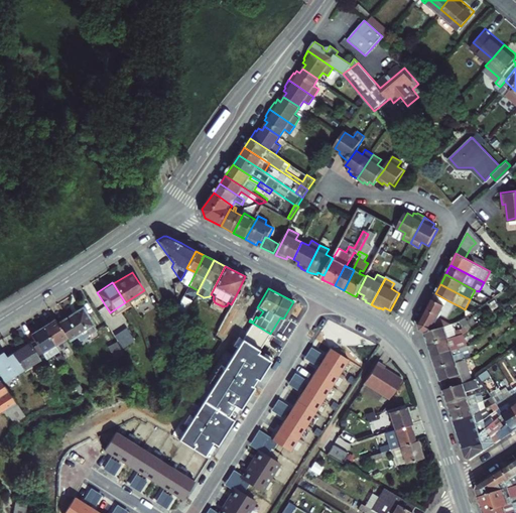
[(421,330),(425,333),(450,325),(438,318),(447,300),(435,293),(419,325),(421,330)]
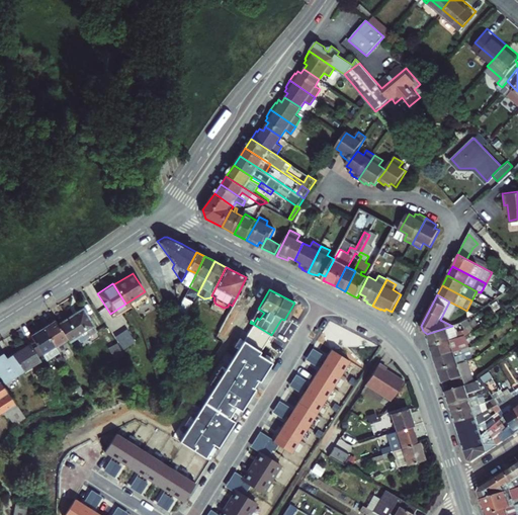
[(81,308),(57,323),(66,338),(68,341),(92,325),(81,308)]
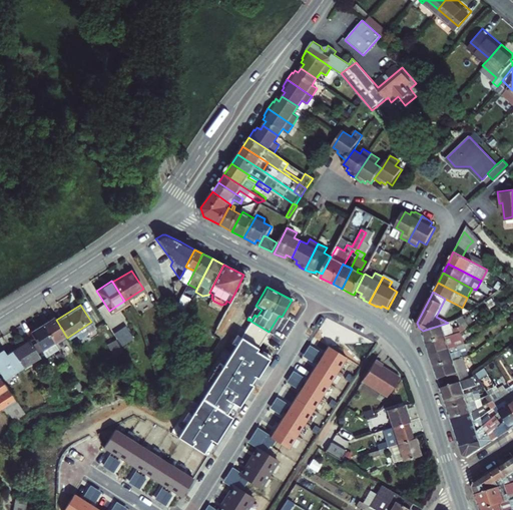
[(469,312),(462,308),(457,305),(453,311),(460,318),(469,312)]
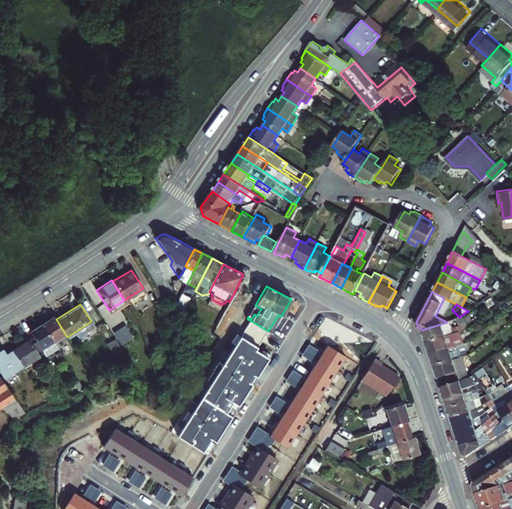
[(65,334),(56,319),(53,315),(40,323),(53,342),(65,334)]
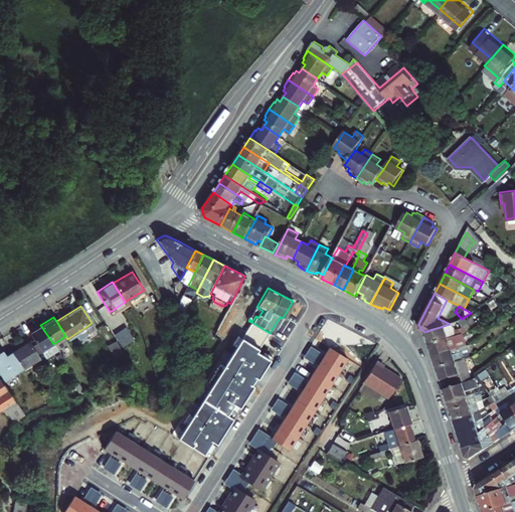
[(258,352),(270,333),(251,322),(232,354),(229,353),(178,438),(202,453),(210,441),(217,445),(233,418),(228,414),(234,403),(240,407),(254,386),(252,384),(261,371),(263,372),(271,359),(258,352)]
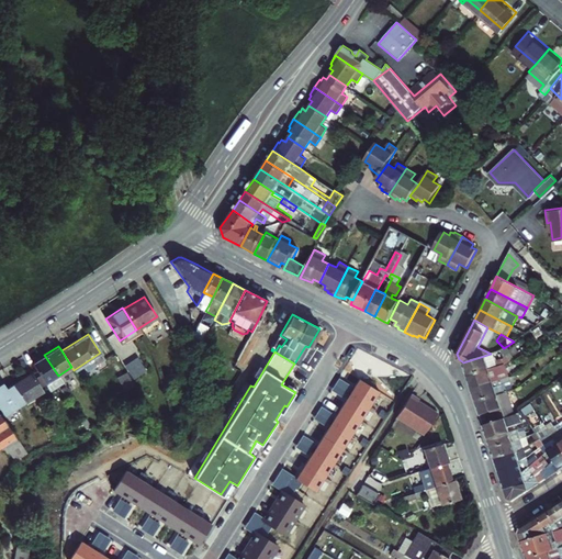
[(74,370),(78,377),(103,359),(100,353),(74,370)]
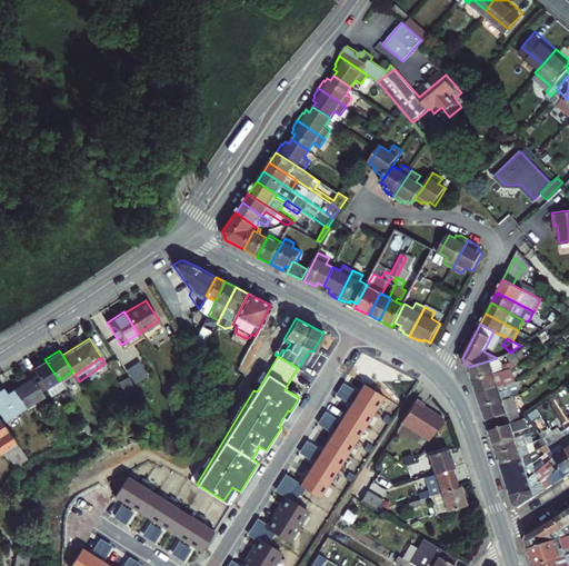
[(469,367),(473,381),(512,368),(510,363),(501,366),(498,358),(497,358),(469,367)]
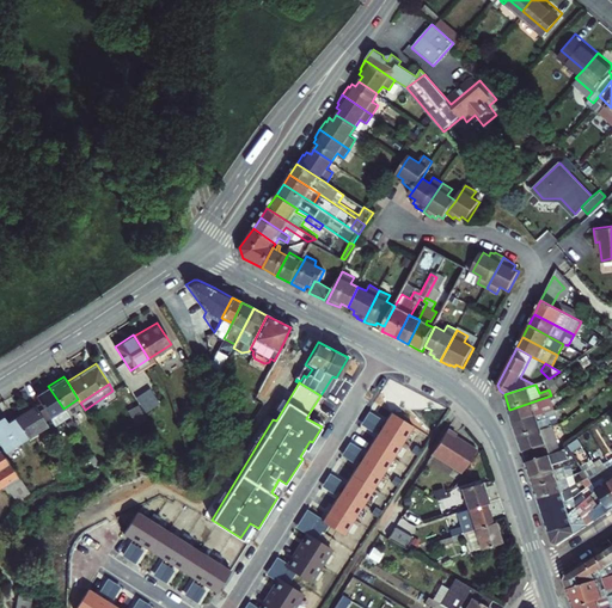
[(63,409),(48,386),(35,394),(49,417),(63,409)]
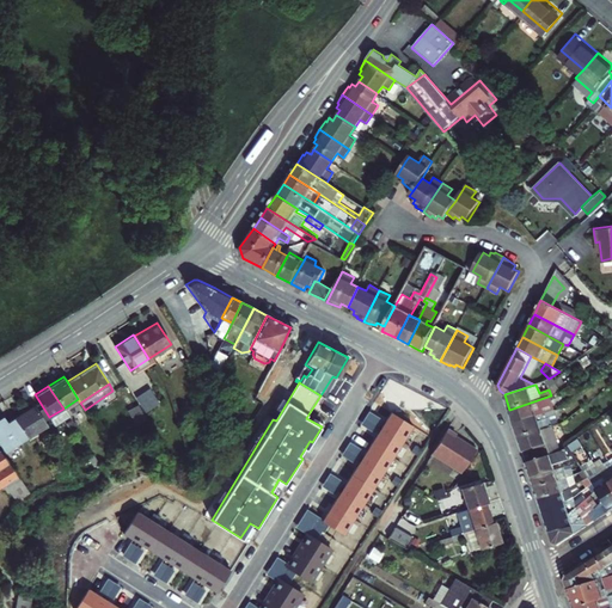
[(153,386),(138,393),(145,409),(160,401),(153,386)]
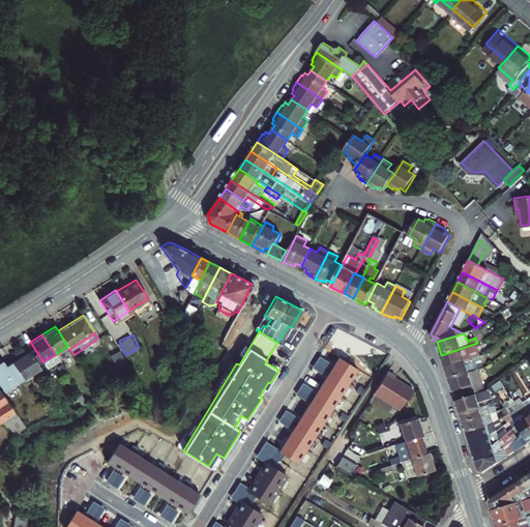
[(444,364),(445,368),(481,355),(477,343),(441,355),(444,364)]
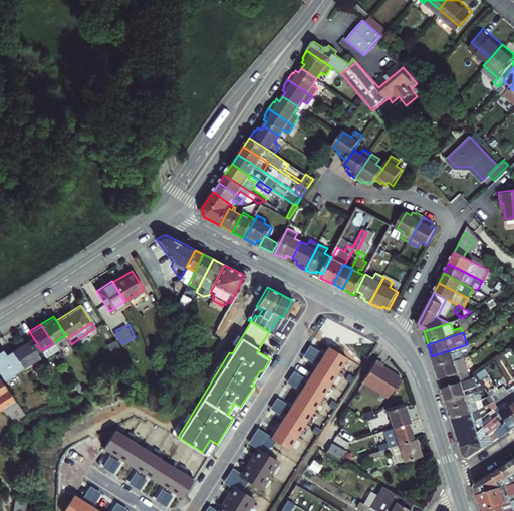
[(114,337),(107,341),(114,352),(121,347),(114,337)]
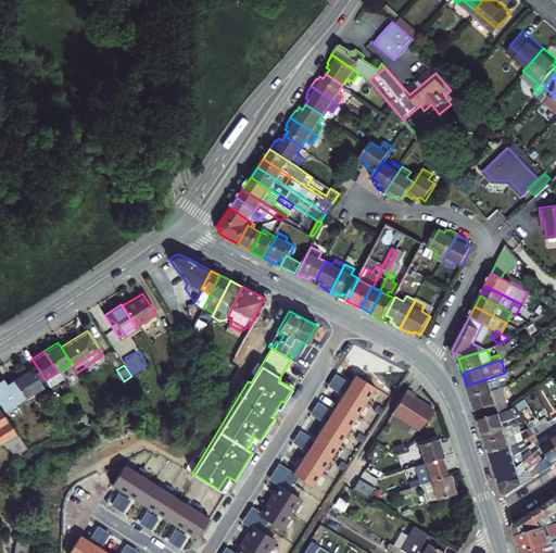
[(42,386),(33,369),(13,382),(25,399),(42,386)]
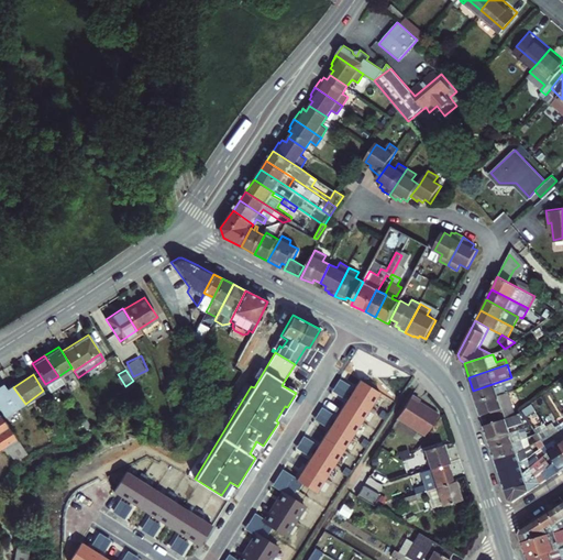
[(511,377),(473,391),(477,403),(515,391),(511,377)]
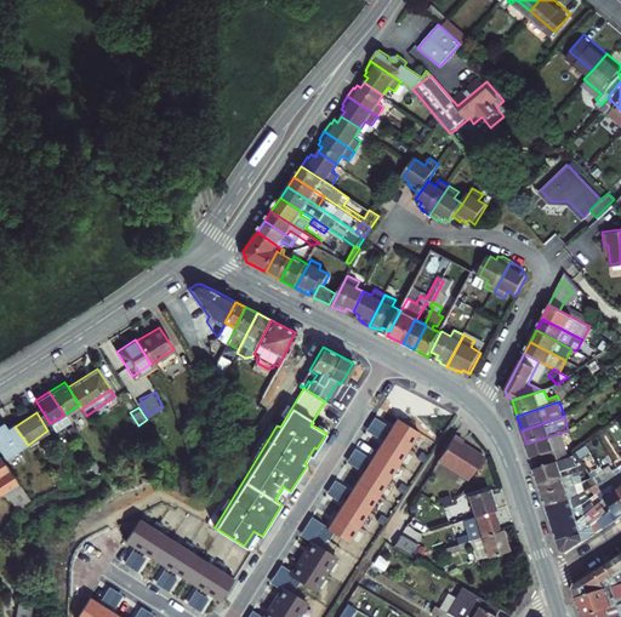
[(366,432),(382,441),(391,428),(375,418),(366,432)]
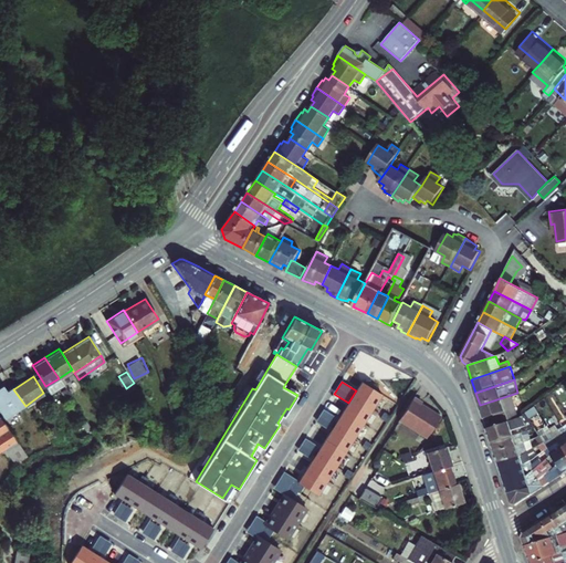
[(67,383),(63,386),(69,396),(74,393),(67,383)]
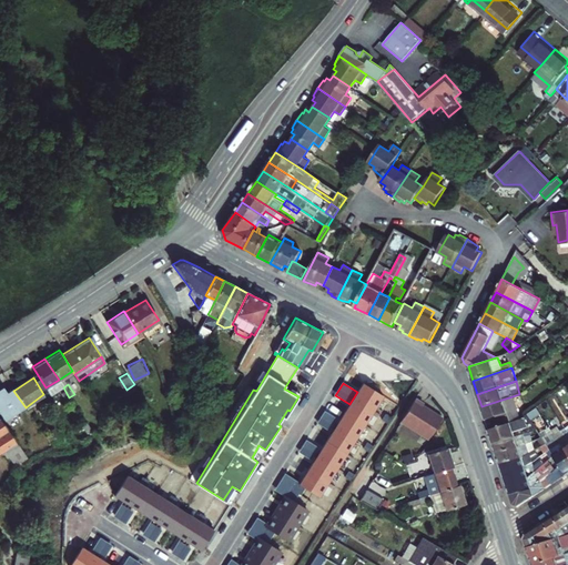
[(383,396),(363,384),(357,392),(350,404),(340,421),(332,433),(321,450),(313,462),(300,483),(298,484),(306,490),(320,497),(383,396)]
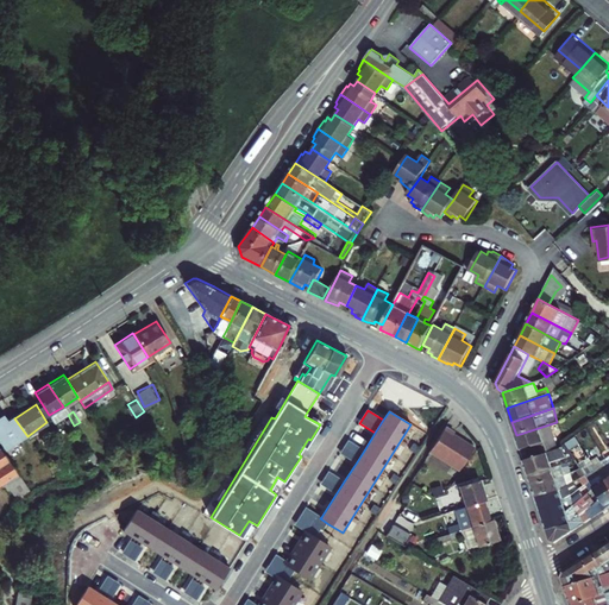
[(70,428),(74,426),(68,415),(63,417),(70,428)]
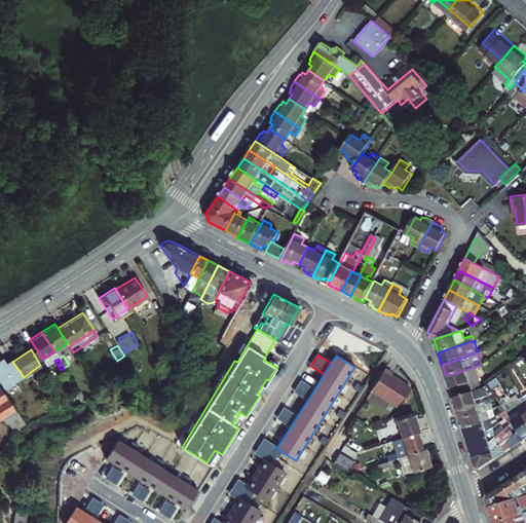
[(24,377),(12,362),(6,367),(2,361),(0,362),(0,383),(5,390),(24,377)]
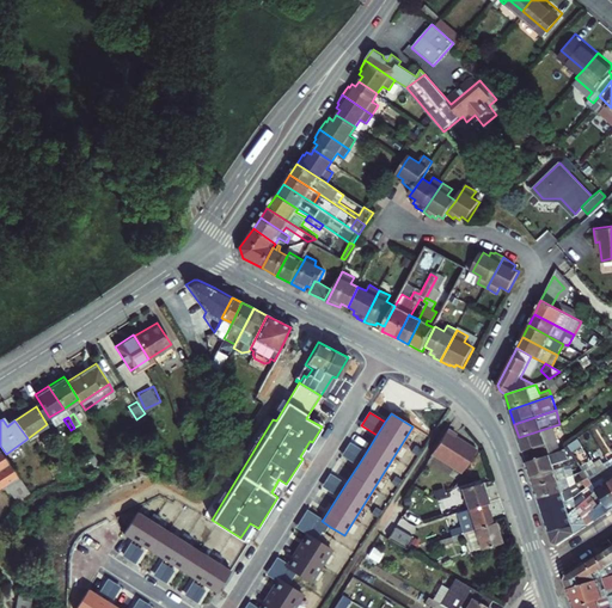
[(526,462),(527,462),(562,452),(568,448),(560,424),(519,437),(526,462)]
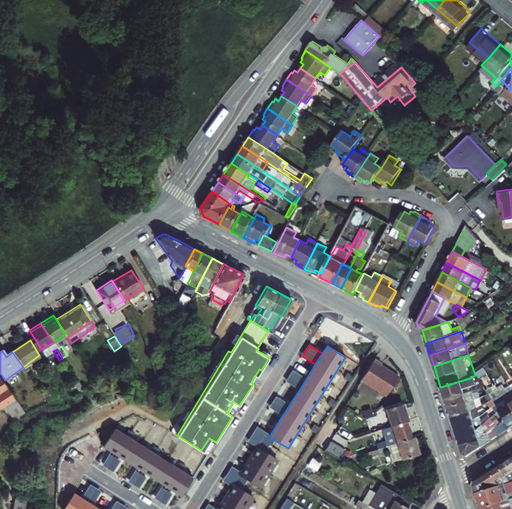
[(379,363),(372,359),(359,379),(384,395),(396,376),(378,365),(379,363)]
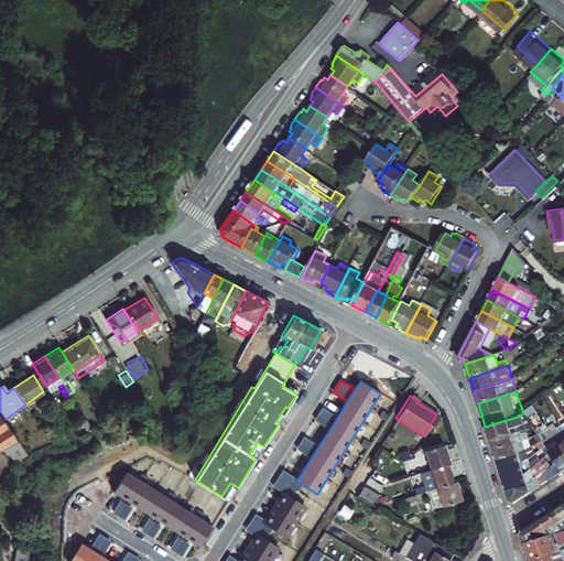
[(314,420),(329,430),(337,418),(322,408),(314,420)]
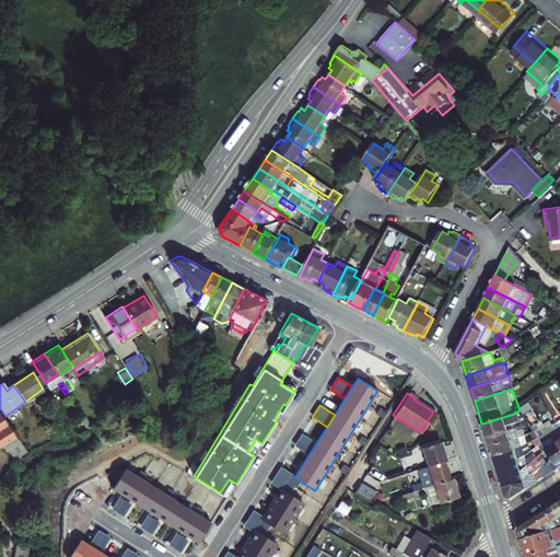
[(486,438),(508,431),(506,426),(518,422),(522,427),(531,424),(521,409),(520,410),(514,414),(482,424),(486,438)]
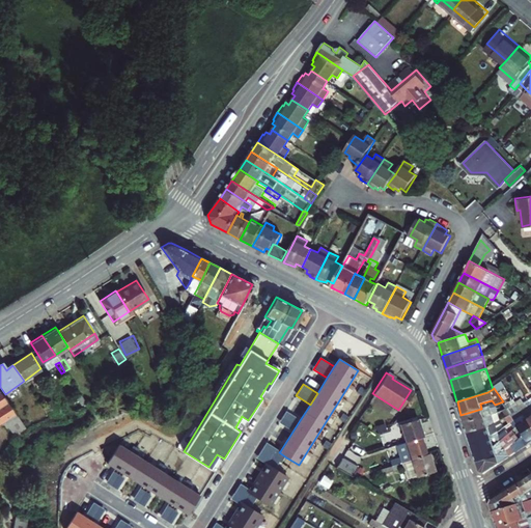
[(0,391),(0,423),(16,414),(0,391)]
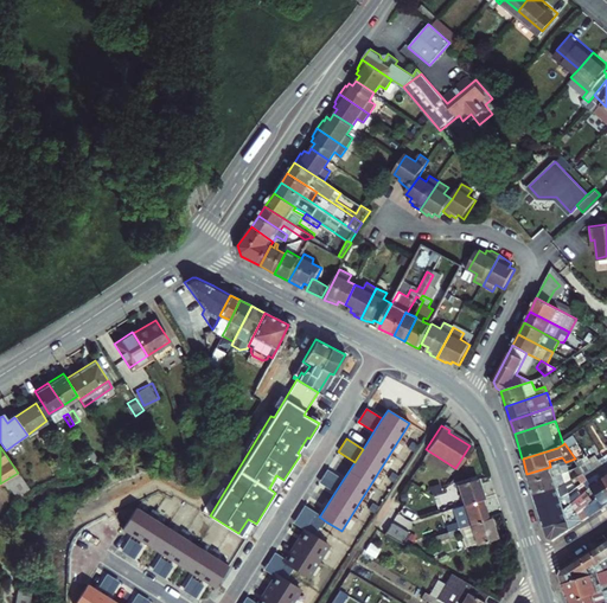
[(526,474),(531,485),(558,476),(563,474),(562,469),(574,464),(576,469),(581,467),(575,459),(566,462),(550,467),(526,474)]
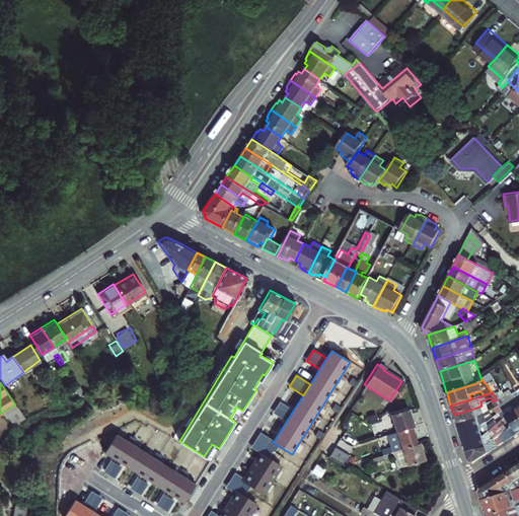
[(273,413),(286,422),(293,411),(280,401),(273,413)]
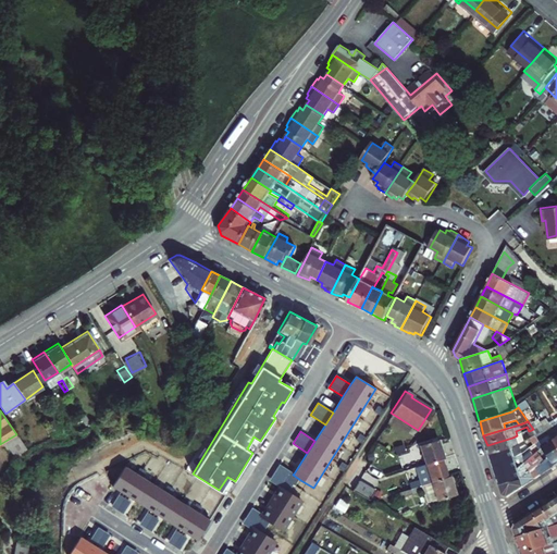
[(487,445),(491,456),(511,450),(520,445),(517,435),(512,438),(487,445)]
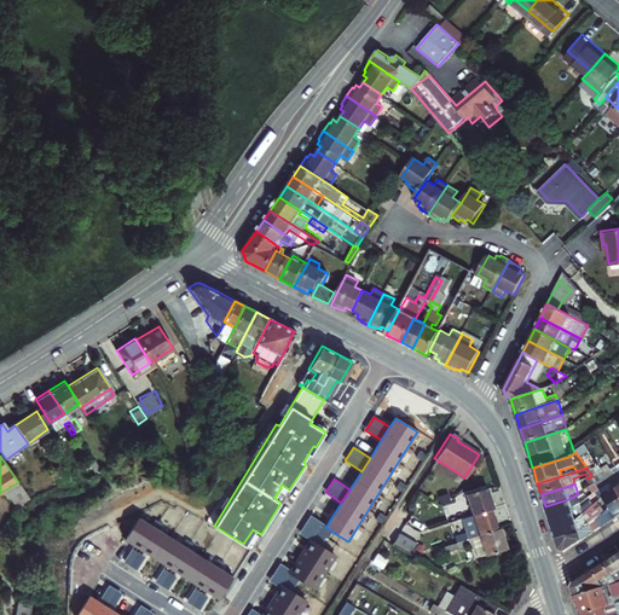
[(289,489),(282,485),(275,498),(281,503),(289,489)]
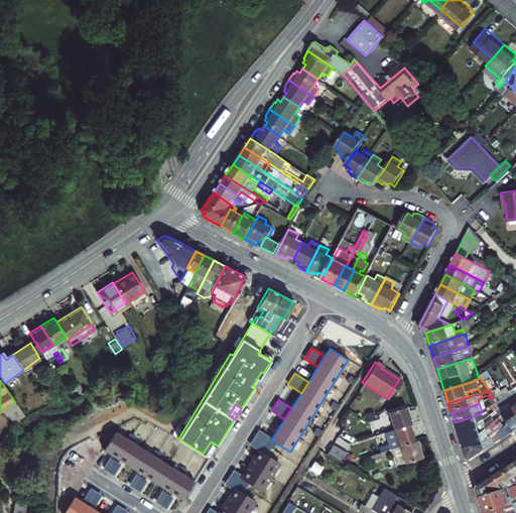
[(389,411),(395,427),(410,423),(412,422),(406,406),(389,411)]
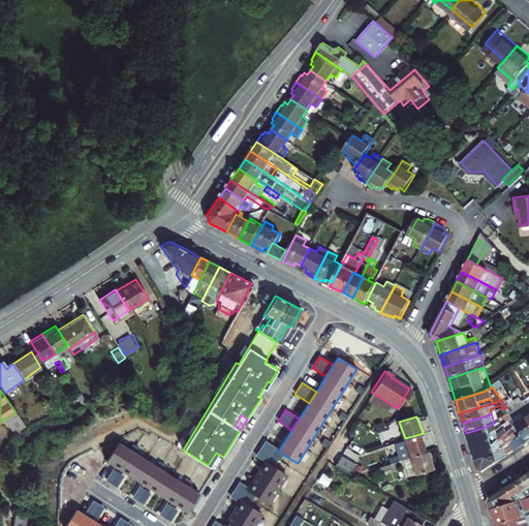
[(528,440),(528,421),(526,416),(517,423),(518,425),(523,433),(528,441),(528,440)]
